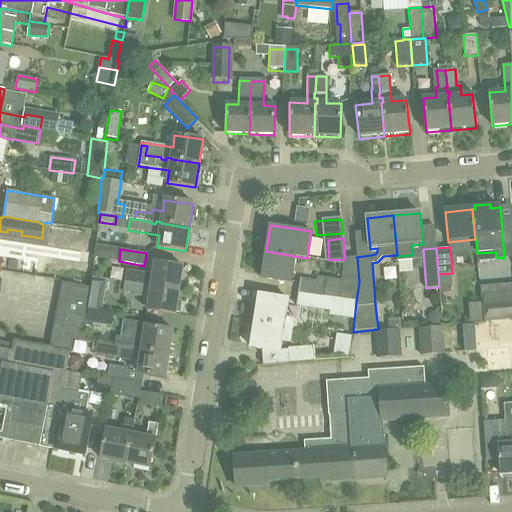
[(295,256),(266,251),(262,277),(291,282),(295,256)]
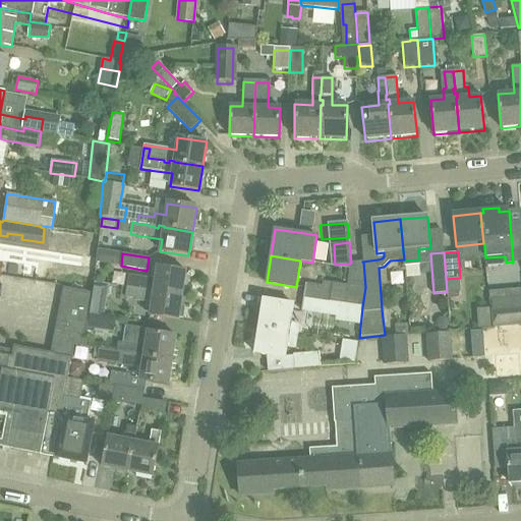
[(411,262),(412,277),(428,276),(427,261),(411,262)]
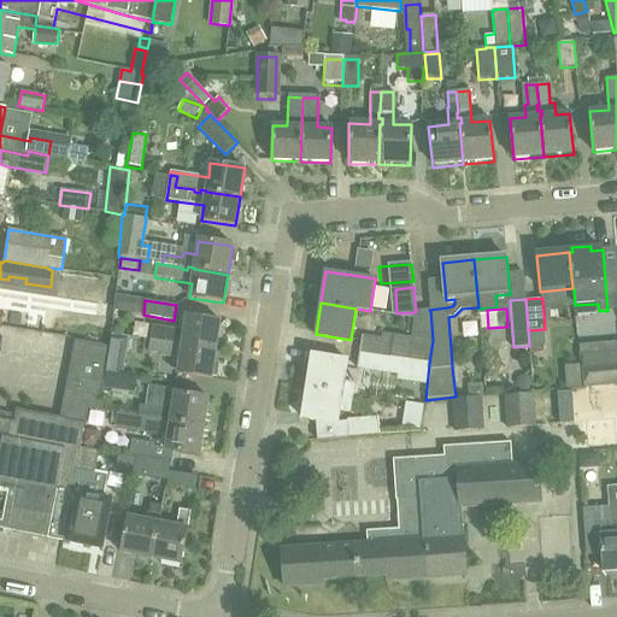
[(415,311),(415,312),(412,338),(393,335),(389,358),(429,364),(433,340),(430,310),(429,310),(416,311),(415,311)]
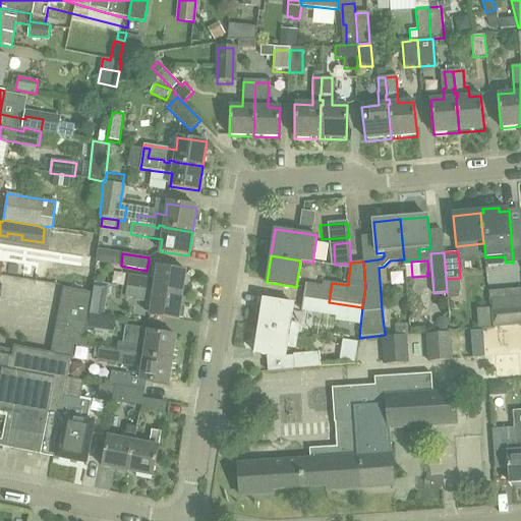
[(128,275),(126,288),(143,291),(143,292),(148,292),(149,290),(154,291),(154,292),(182,296),(186,273),(157,268),(156,279),(128,275)]
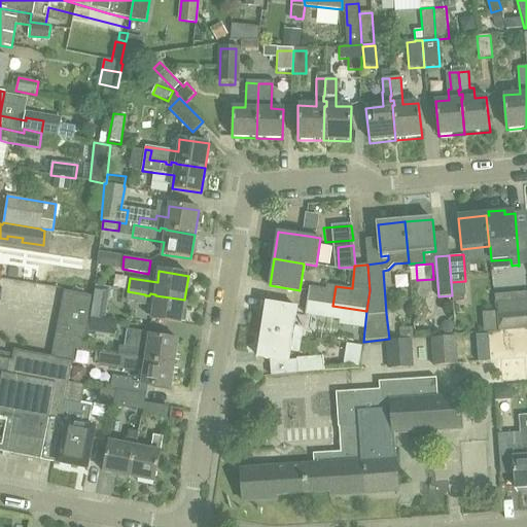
[(309,287),(307,300),(332,304),(335,290),(309,287)]
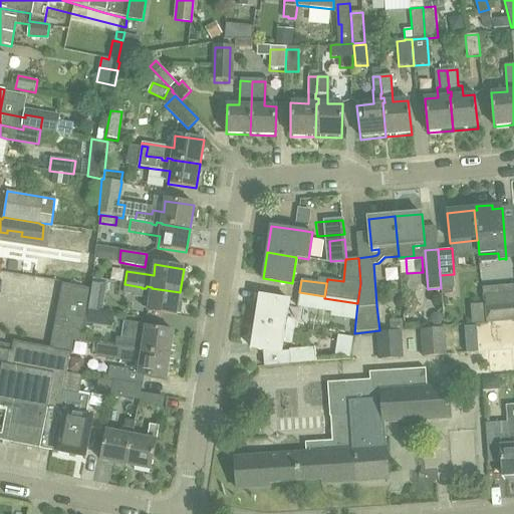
[(0,398),(48,406),(59,408),(72,339),(82,341),(90,288),(66,284),(54,349),(14,341),(12,351),(0,349),(0,398)]
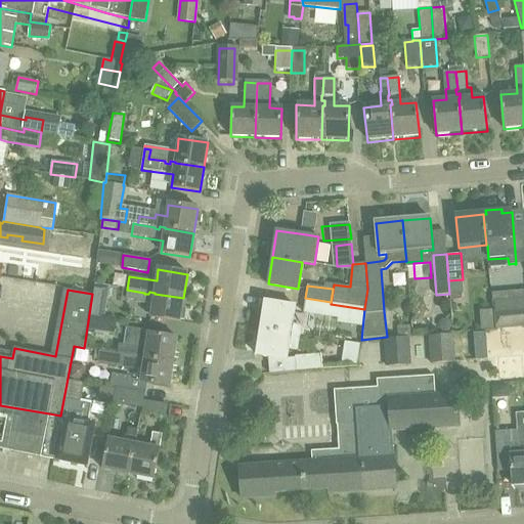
[(144,293),(127,290),(126,298),(153,302),(150,318),(179,322),(183,298),(155,294),(155,293),(149,292),(148,294),(144,294),(144,293)]
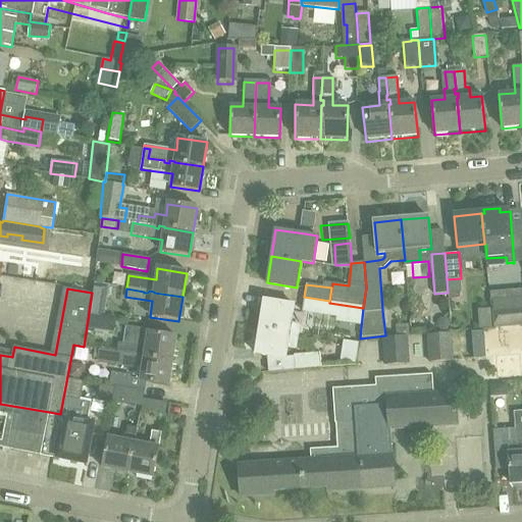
[(521,295),(492,298),(494,328),(521,325),(521,295)]
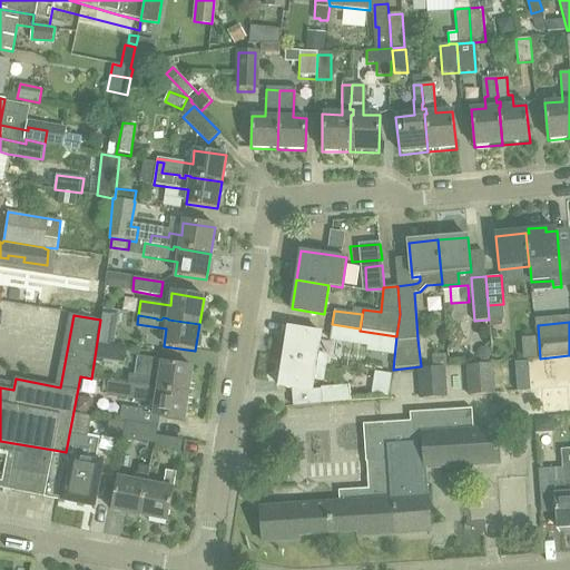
[(360,328),(332,324),(330,340),(357,343),(360,328)]
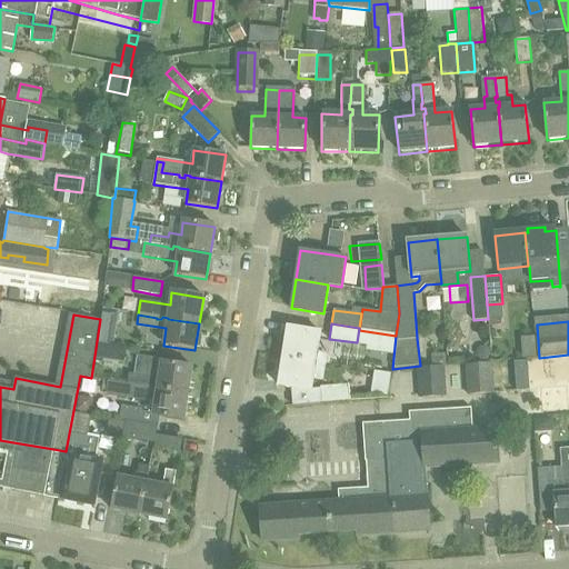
[(283,356),(316,361),(320,332),(288,327),(286,338),(281,339),(280,351),(283,353),(283,356)]
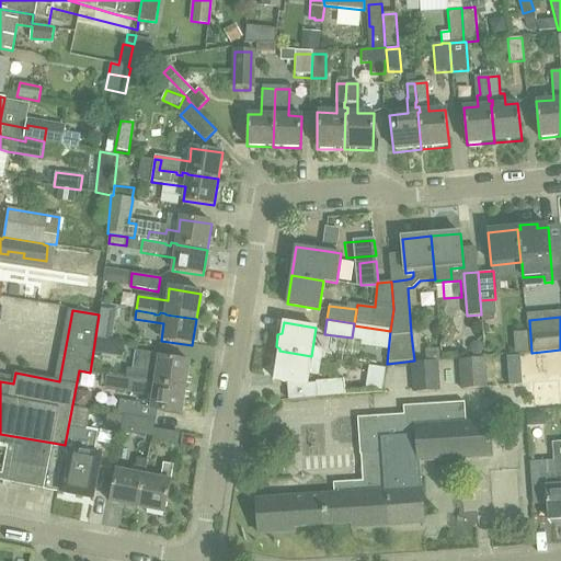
[(99,323),(96,339),(125,343),(127,328),(99,323)]
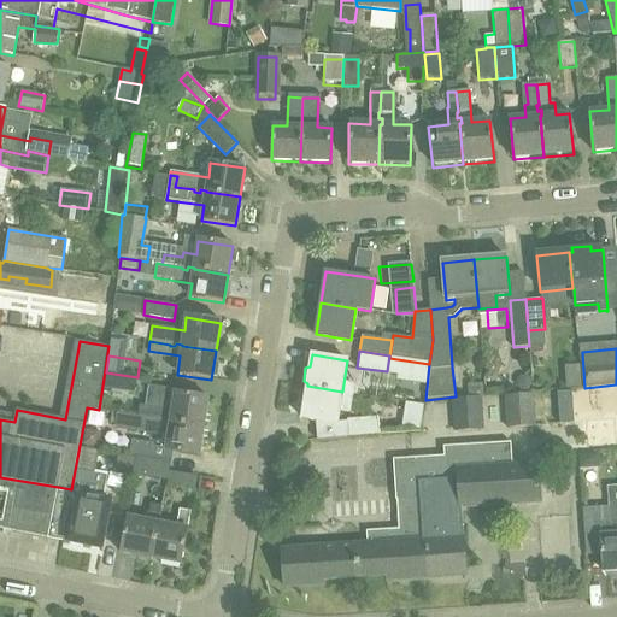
[(554,363),(540,364),(544,388),(558,386),(554,363)]
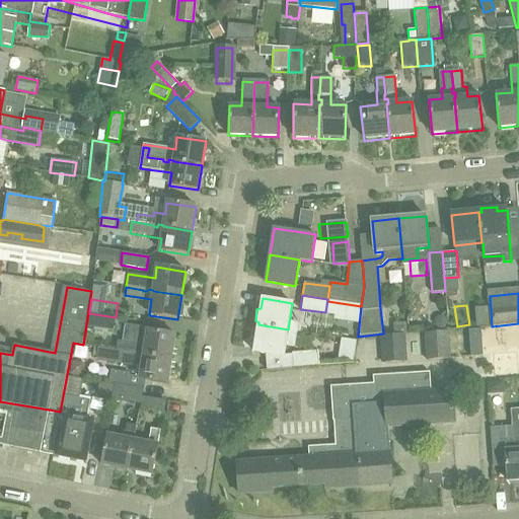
[(116,317),(89,313),(87,327),(114,330),(116,317)]
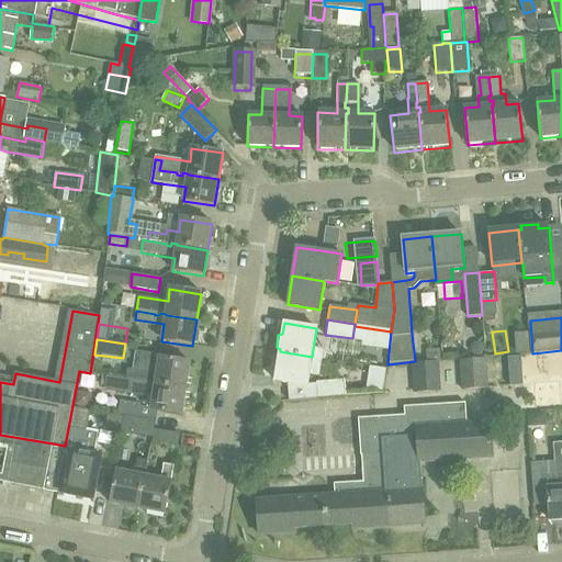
[(312,357),(280,351),(276,381),(307,386),(310,375),(319,378),(322,360),(312,358),(312,357)]
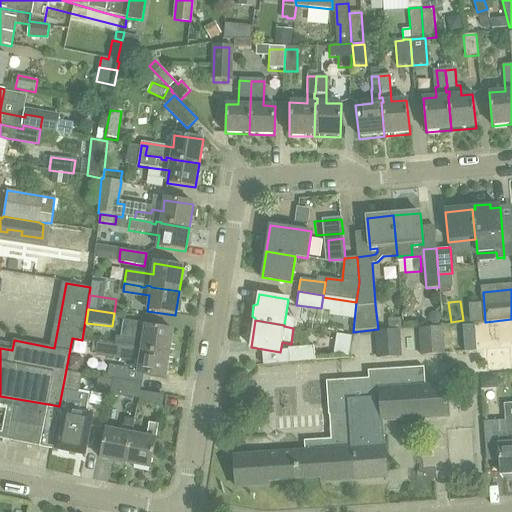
[(116,336),(115,346),(131,349),(131,350),(135,351),(136,347),(141,348),(141,351),(169,355),(173,331),(144,327),(133,325),(131,334),(123,333),(123,338),(116,336)]
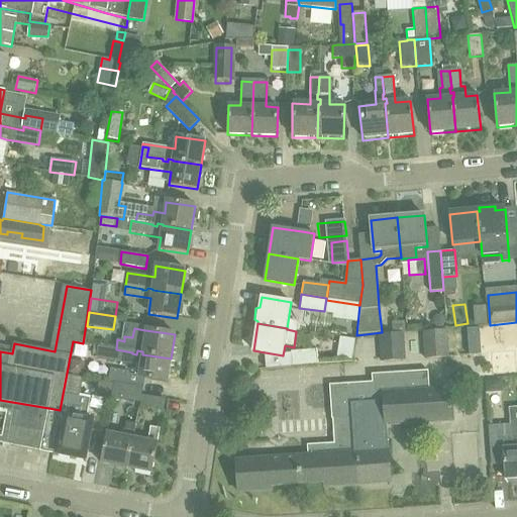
[(469,355),(481,355),(480,329),(467,329),(469,355)]
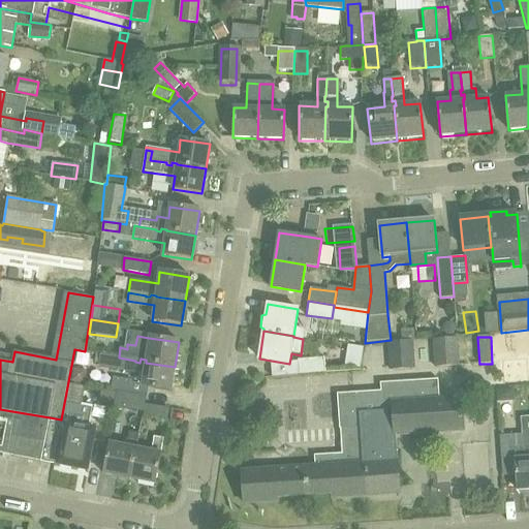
[(404,341),(408,368),(427,365),(423,338),(404,341)]
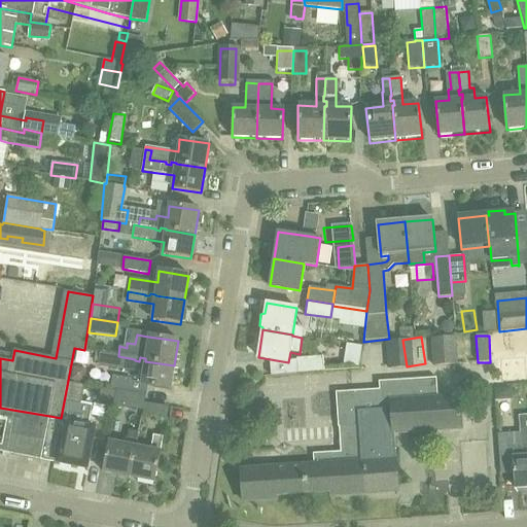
[(365,362),(366,343),(352,342),(351,362),(365,362)]
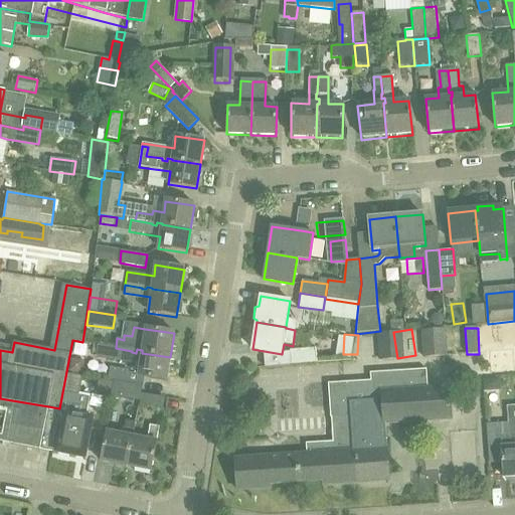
[(132,351),(116,348),(100,346),(98,358),(140,364),(138,376),(166,381),(170,357),(142,353),(142,350),(137,349),(136,353),(132,352),(132,351)]
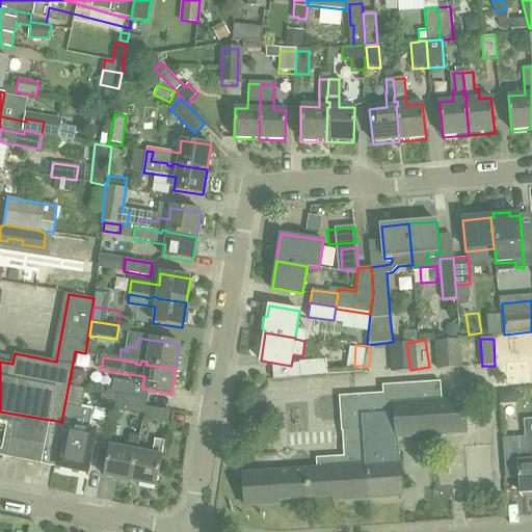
[(327,374),(326,358),(299,362),(301,377),(327,374)]
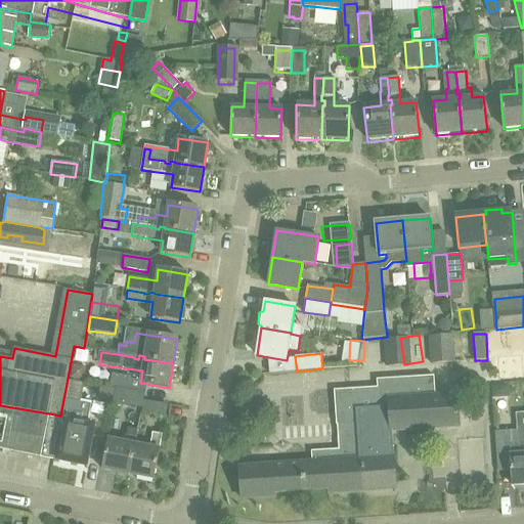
[(377,379),(377,387),(334,390),(337,425),(338,425),(339,449),(331,450),(331,449),(311,451),(311,463),(238,468),(242,498),(276,495),(276,492),(328,488),(328,492),(396,486),(391,431),(460,425),(456,393),(435,394),(434,375),(377,379)]
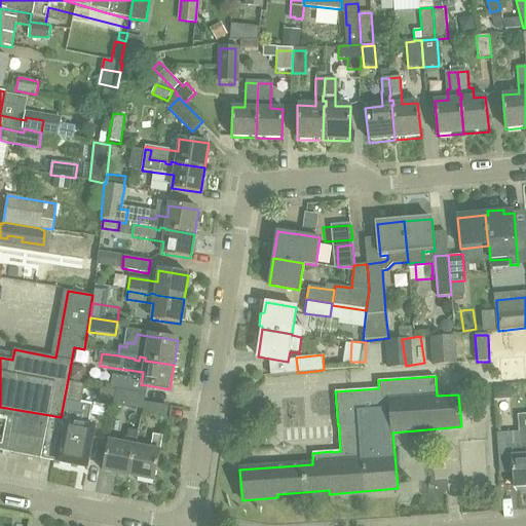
[(129,392),(129,391),(132,381),(112,378),(110,388),(114,389),(129,392)]
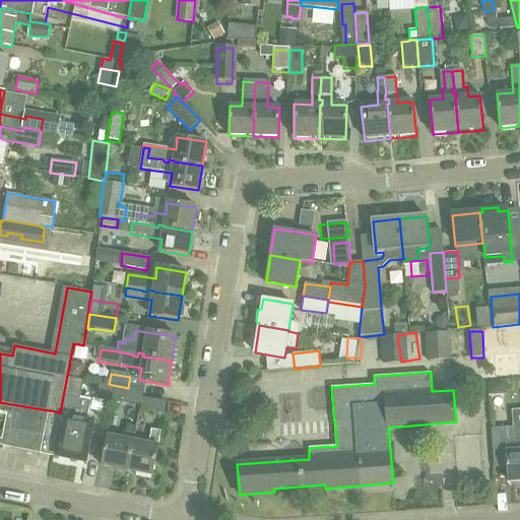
[(502,399),(501,382),(488,383),(490,400),(502,399)]
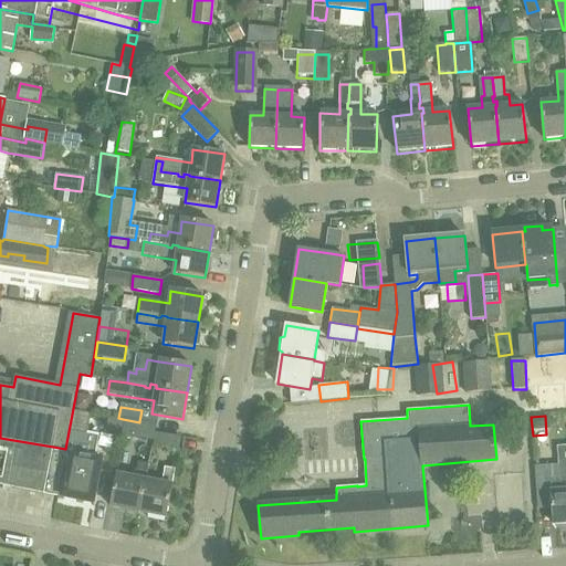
[(155,433),(154,440),(154,447),(179,450),(180,437),(156,433),(155,433)]
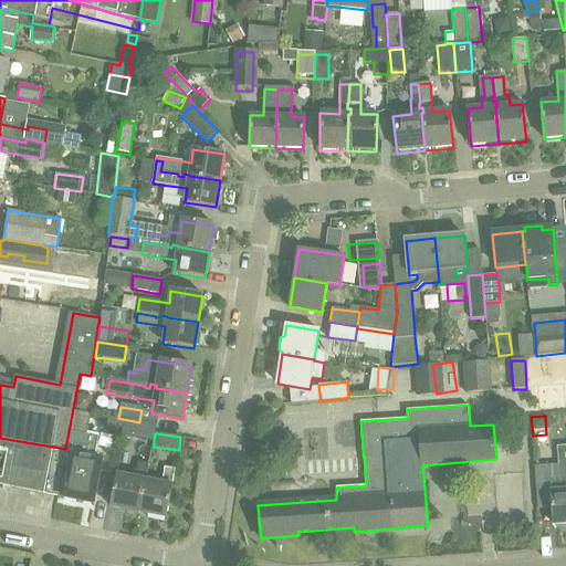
[(73,436),(71,453),(63,494),(95,501),(103,460),(94,458),(97,440),(73,436)]
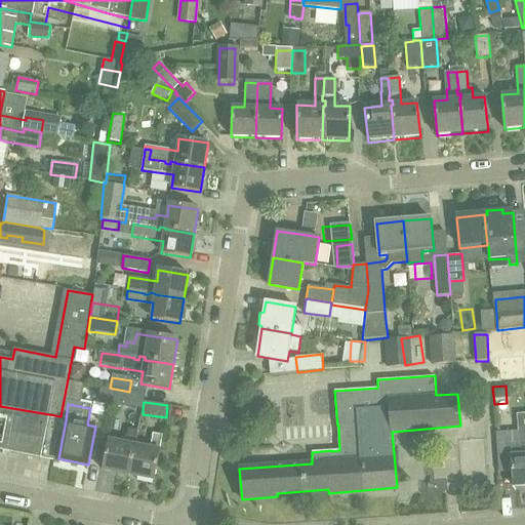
[(49,414),(0,406),(0,449),(41,457),(49,414)]
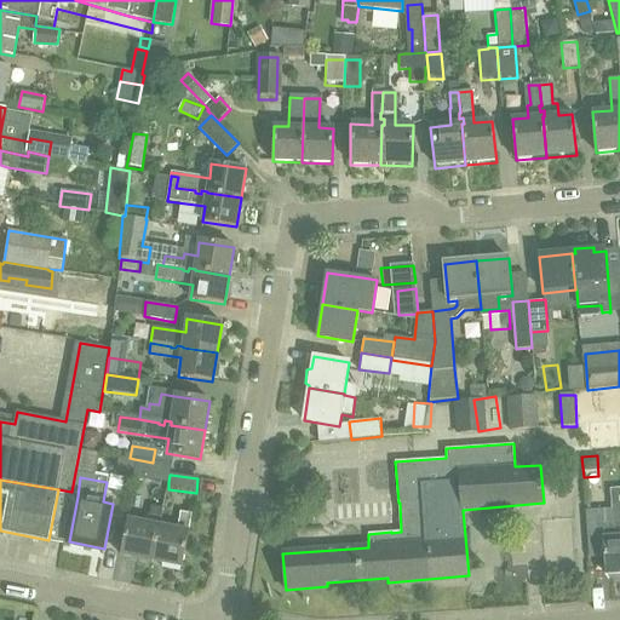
[(151,562),(159,526),(162,509),(150,506),(147,523),(128,520),(121,556),(151,562)]
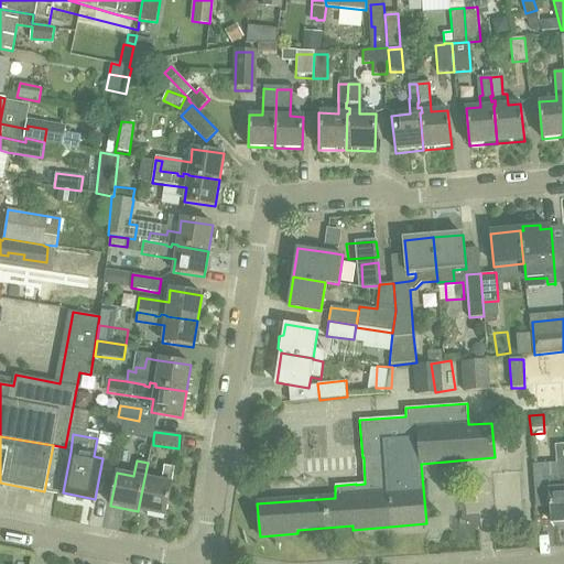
[(563,521),(563,488),(560,489),(559,474),(557,463),(533,465),(535,508),(550,508),(551,523),(563,521)]
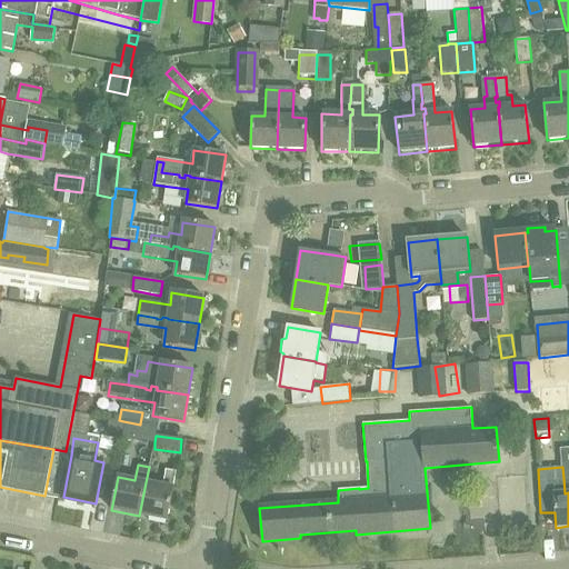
[(162,486),(146,482),(139,516),(167,521),(177,472),(166,470),(162,486)]
